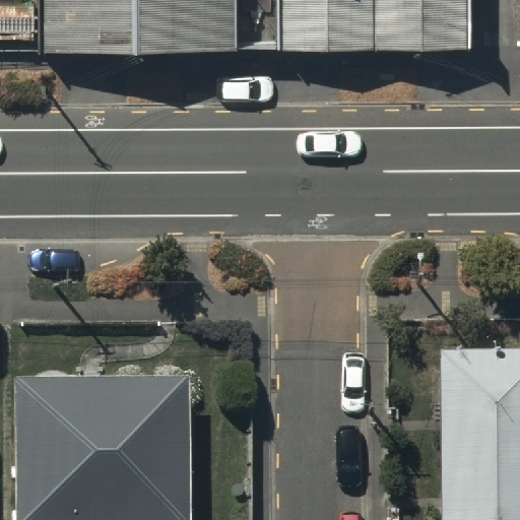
[(0,0),(0,53),(35,54),(34,0),(0,0)]
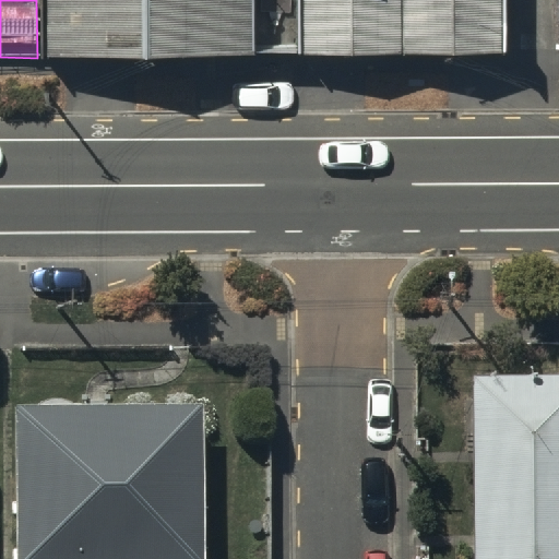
[(253,56),(252,0),(47,0),(47,58),(253,56)]
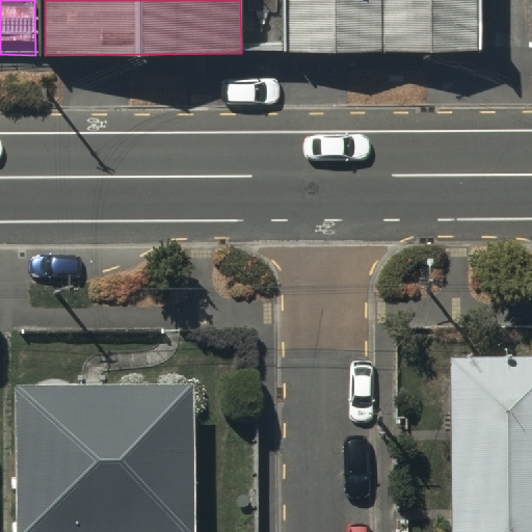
[(470,0),(280,0),(281,54),(471,51),(470,0)]
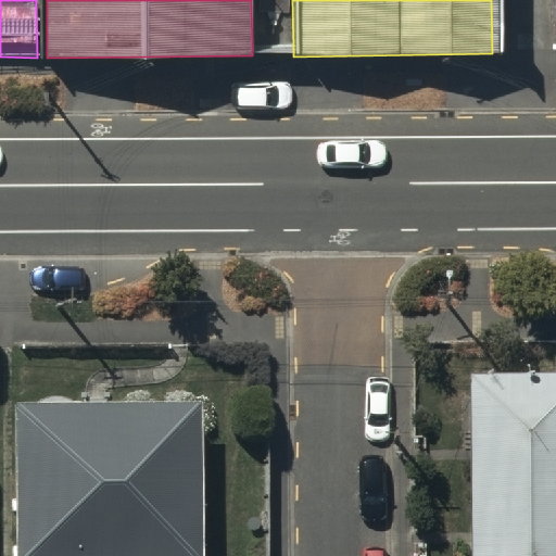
[(555,555),(555,381),(469,382),(470,555),(555,555)]
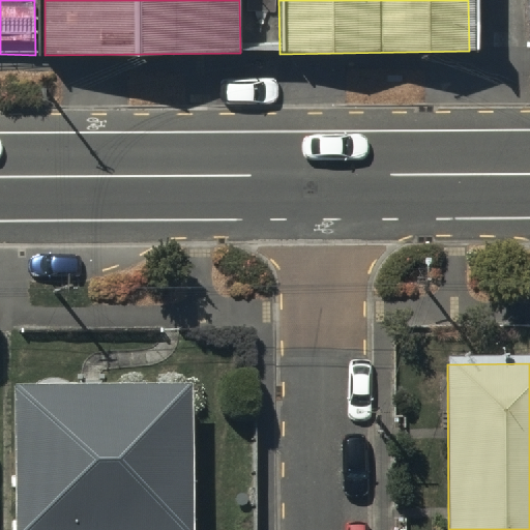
[(188,529),(188,391),(13,393),(13,529),(188,529)]
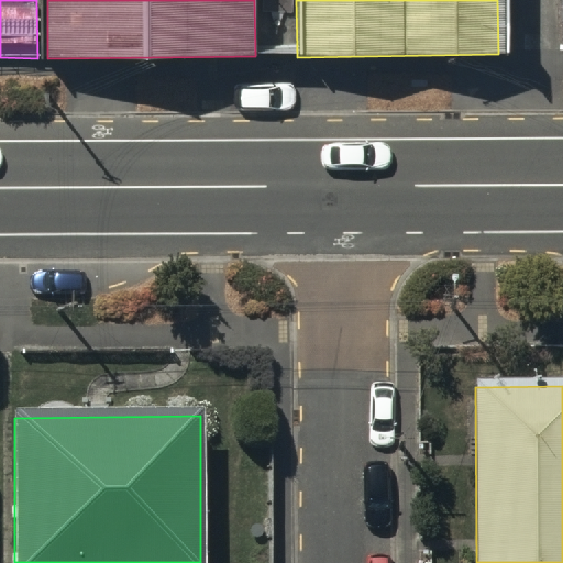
All buildings are outlined.
